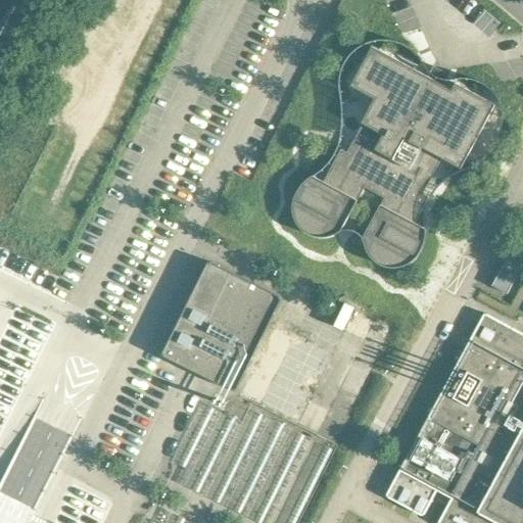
[(0,0),(0,38),(18,0),(0,0)]
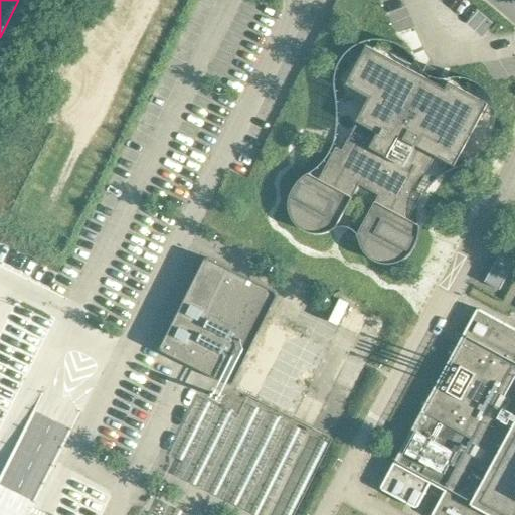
[(437,83),(440,78),(443,73),(427,65),(421,75),(367,46),(346,86),(369,98),(356,122),(358,123),(343,151),(337,148),(319,180),(310,174),(309,174),(305,176),(300,181),(296,186),(293,192),(290,198),(289,202),(289,207),(290,211),(291,215),(292,218),(294,221),(296,224),(299,227),(301,229),(304,231),(308,232),(311,233),(314,234),(318,234),(321,234),(325,233),(329,232),(336,228),(336,227),(360,184),(379,195),(358,235),(357,235),(359,238),(360,240),(361,244),(362,246),(363,249),(365,251),(366,253),(368,256),(371,259),(374,261),(377,262),(380,263),(383,264),(387,265),(390,265),(394,264),(397,263),(400,262),(404,260),(407,258),(410,254),(412,250),(414,248),(417,242),(418,239),(418,236),(419,233),(419,230),(420,225),(419,225),(409,220),(422,194),(416,191),(436,157),(455,167),(488,104),(449,82),(446,89),(437,83)]
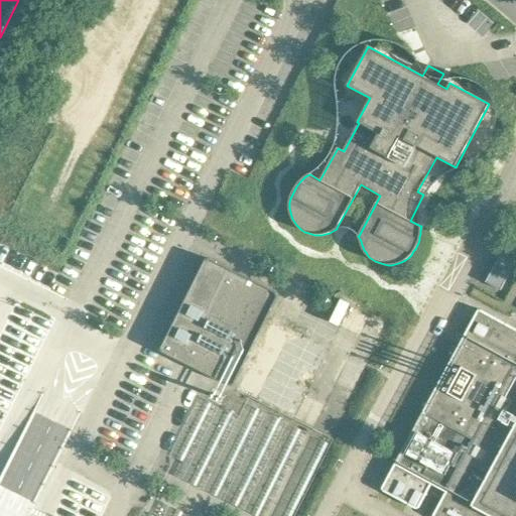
[(487,280),(486,282),(501,290),(503,286),(514,265),(515,262),(515,260),(508,257),(502,253),(487,280)]
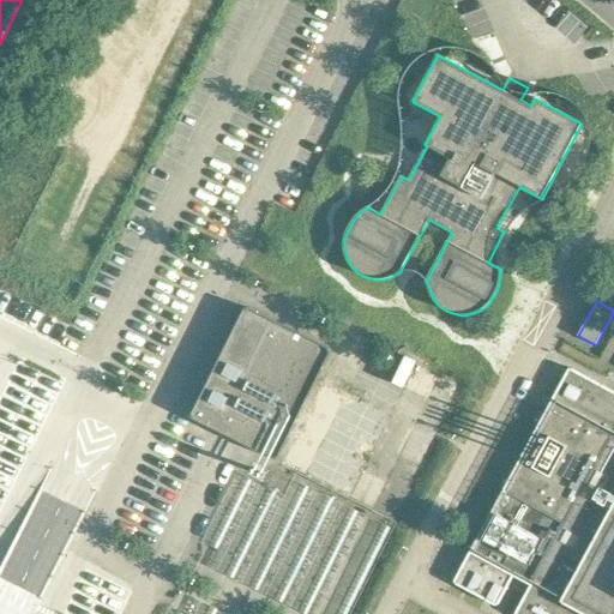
[(245,309),(245,311),(193,414),(192,415),(192,416),(192,417),(193,419),(194,420),(214,429),(239,441),(274,459),(275,459),(276,459),(277,459),(278,458),(331,353),(331,351),(331,350),(330,349),(330,348),(250,308),(248,308),(247,308),(246,308),(245,309)]
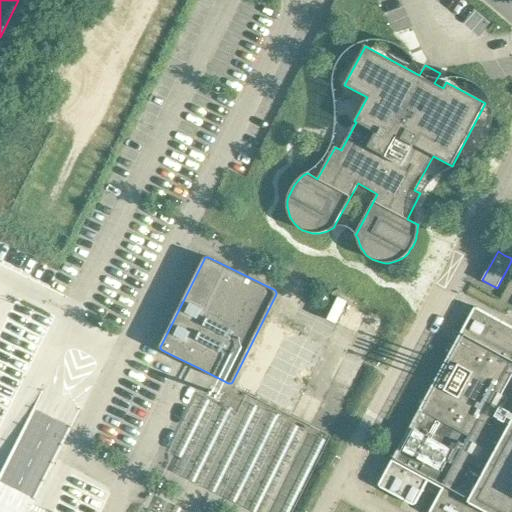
[(0,432),(54,321),(15,302),(0,332),(0,432)]
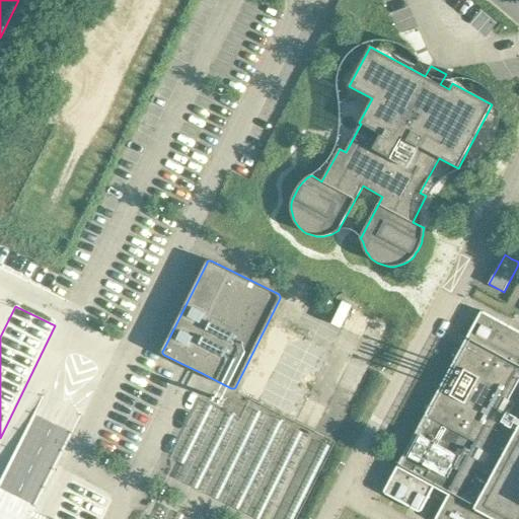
[(518,518),(518,330),(482,310),(454,362),(396,468),(383,493),(410,508),(421,513),(435,488),(448,495),(444,503),(435,518),(518,518)]
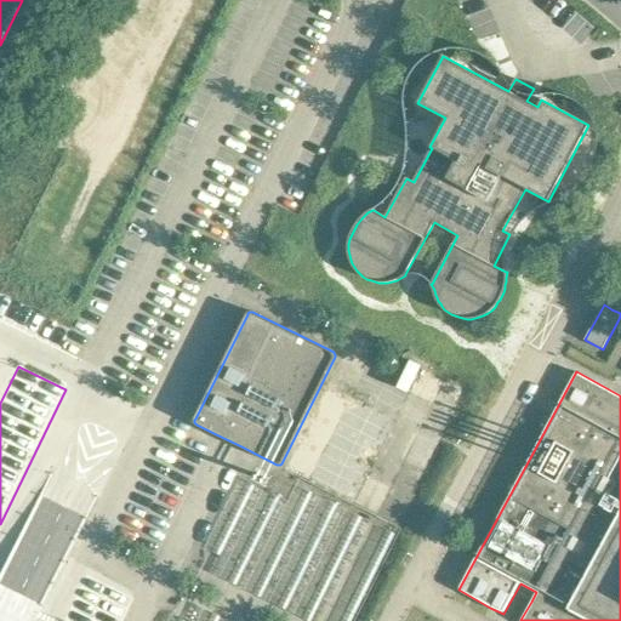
[(357,619),(386,542),(364,534),(335,610),(357,619)]
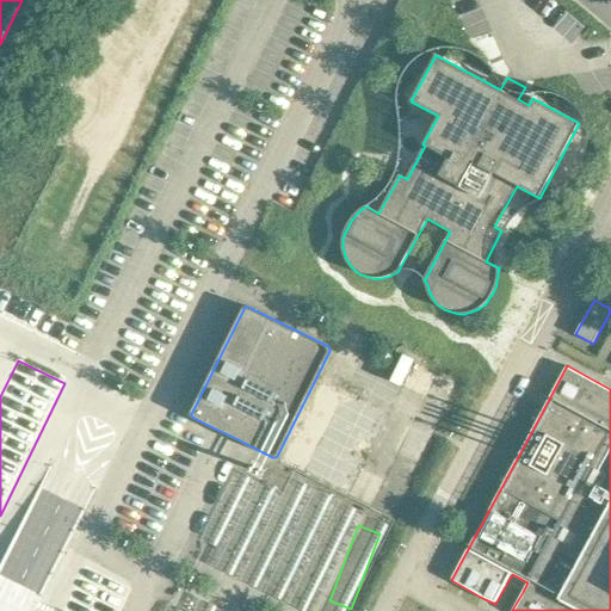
[(230,610),(173,582),(159,610),(230,610)]
